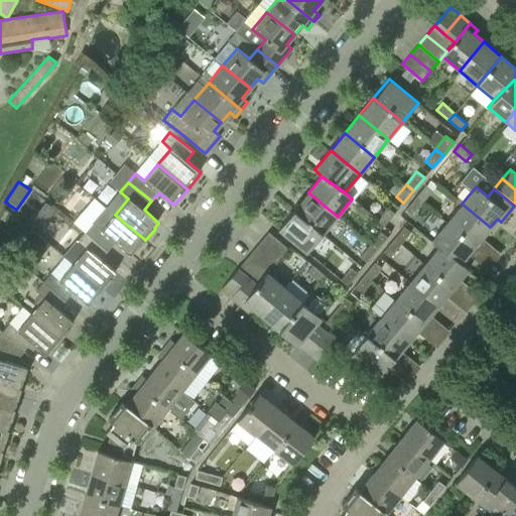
[(324,234),(338,217),(308,192),(294,210),(324,234)]
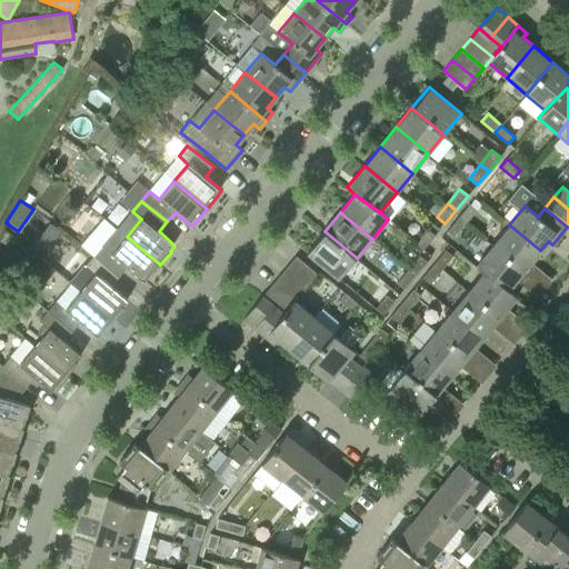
[(447,231),(455,238),(466,223),(458,217),(447,231)]
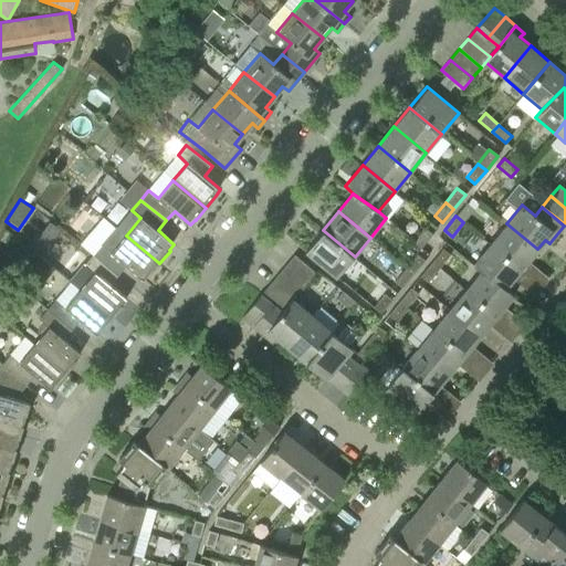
[(527,261),(537,249),(506,223),(491,242),(526,272),(532,264),(527,261)]
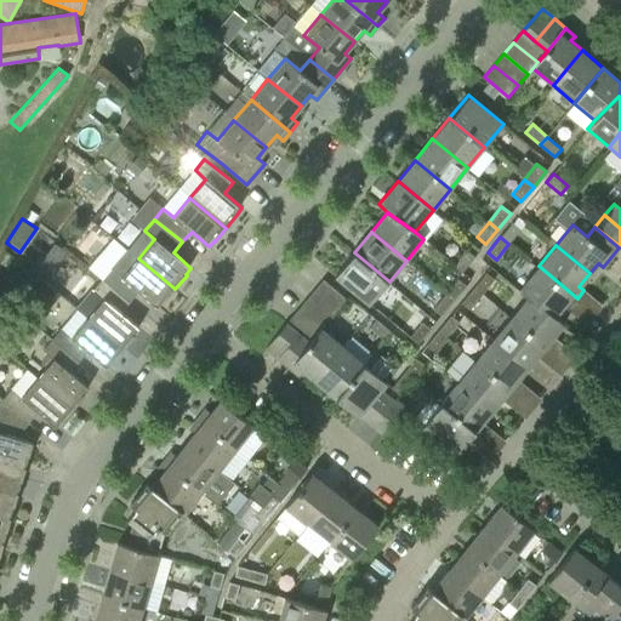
[(454,265),(462,272),(474,257),(466,250),(454,265)]
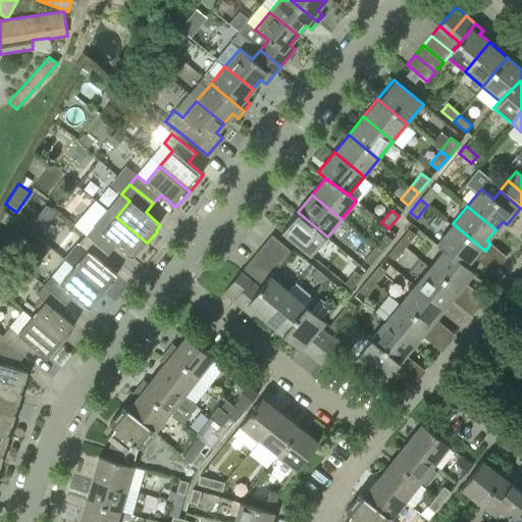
[(311,256),(327,237),(298,212),(281,231),(311,256)]
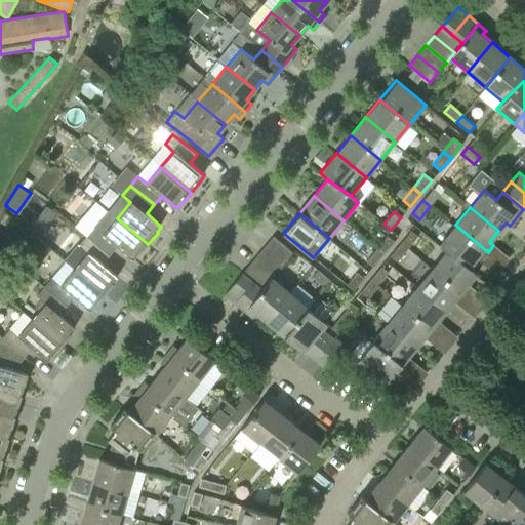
[(139,254),(148,244),(117,218),(104,235),(94,227),(88,235),(111,255),(119,246),(133,259),(138,253),(139,254)]
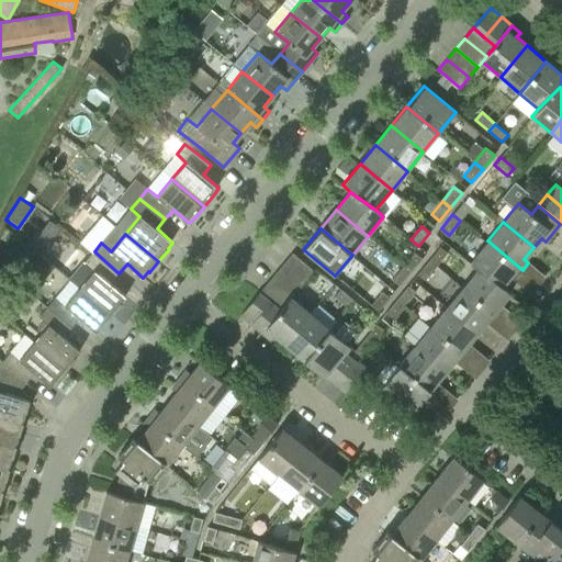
[(476,269),(508,295),(509,293),(502,287),(509,277),(514,280),(523,270),(487,240),(469,262),(476,269)]
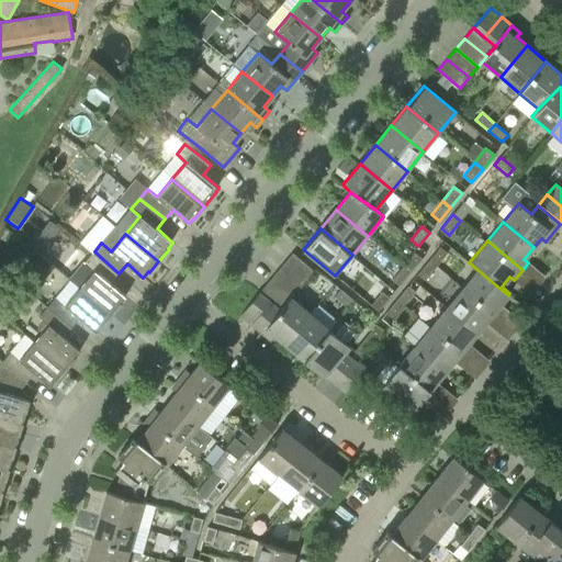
[(428,260),(437,267),(448,254),(440,247),(428,260)]
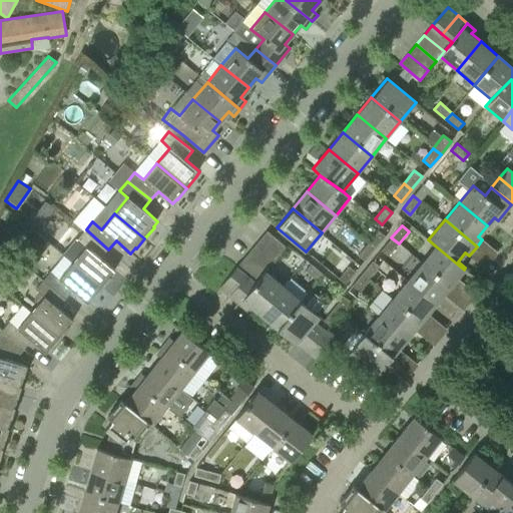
[(73,263),(103,288),(112,277),(111,277),(116,271),(101,259),(108,249),(86,229),(77,240),(85,247),(73,263)]
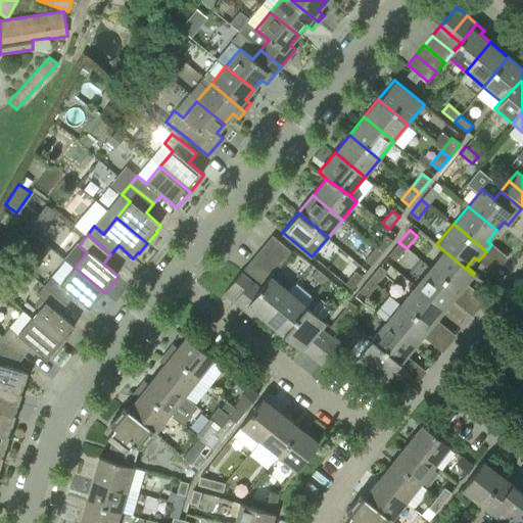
[(284,262),(292,251),(271,235),(264,244),(284,262)]
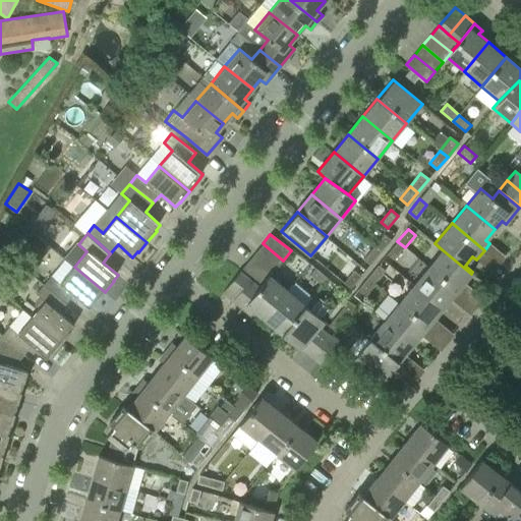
[(373,246),(381,252),(391,239),(384,234),(373,246)]
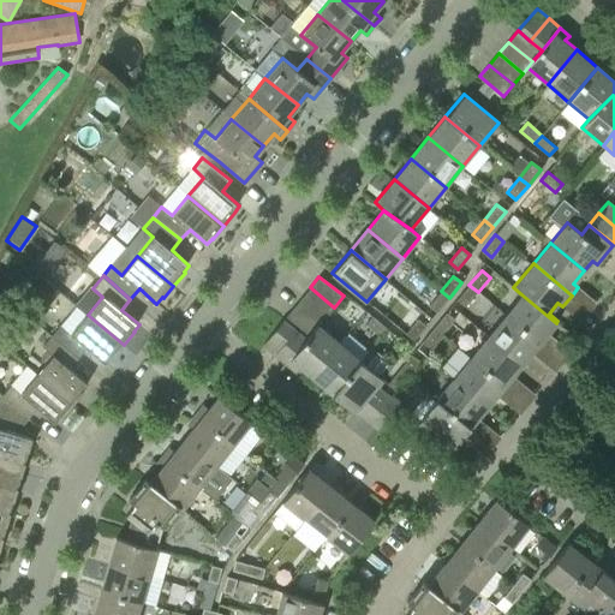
[(457,299),(465,306),(478,292),(469,285),(457,299)]
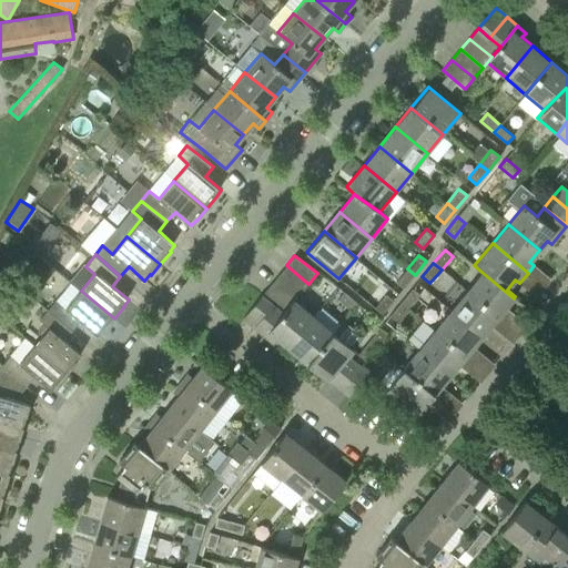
[(301,294),(308,284),(286,265),(277,275),(301,294)]
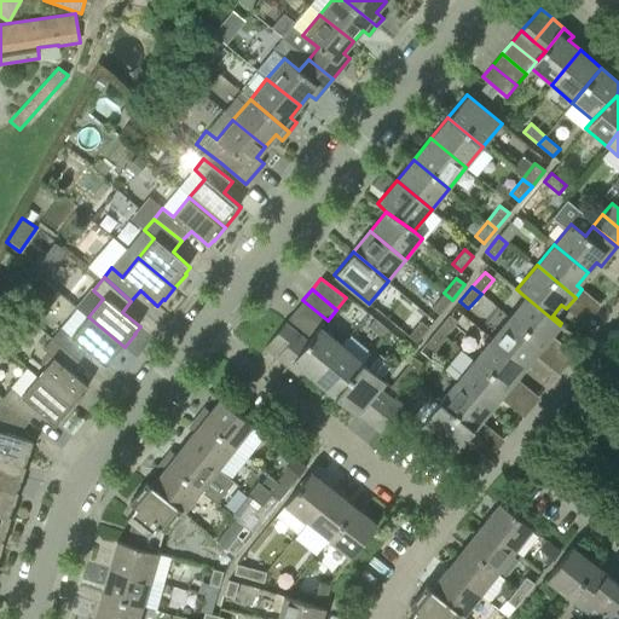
[(432,307),(440,314),(452,300),(444,293),(432,307)]
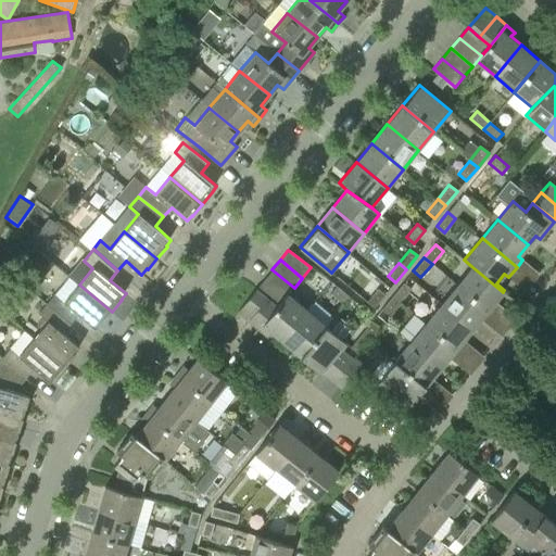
[(495,301),(503,292),(471,266),(457,283),(493,313),(500,305),(495,301)]
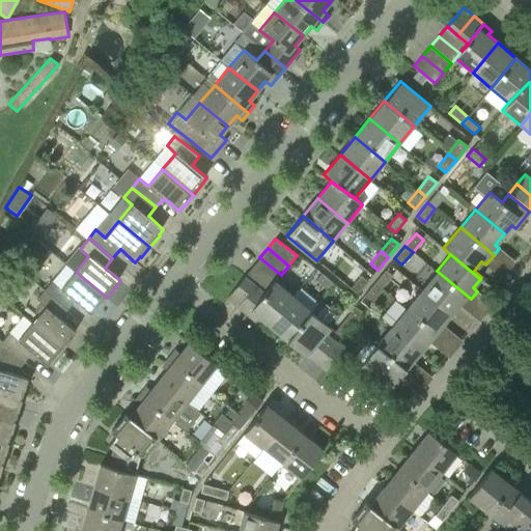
[(276,281),(281,275),(259,257),(252,267),(273,284),(276,281)]
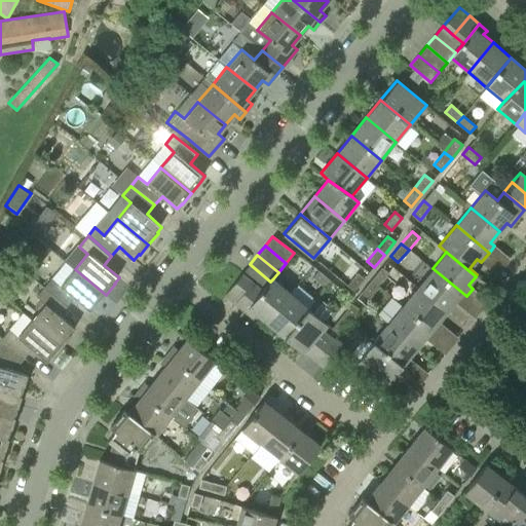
[(263,291),(270,282),(250,264),(241,274),(253,284),(263,291)]
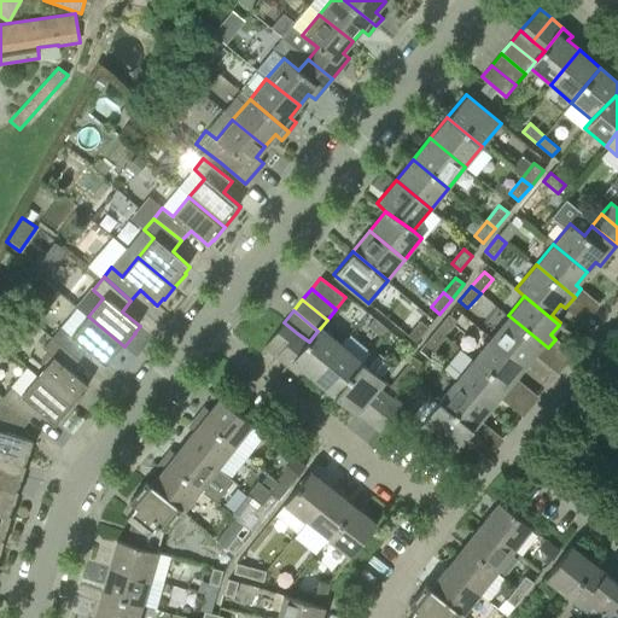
[(437,328),(445,336),(458,321),(449,314),(437,328)]
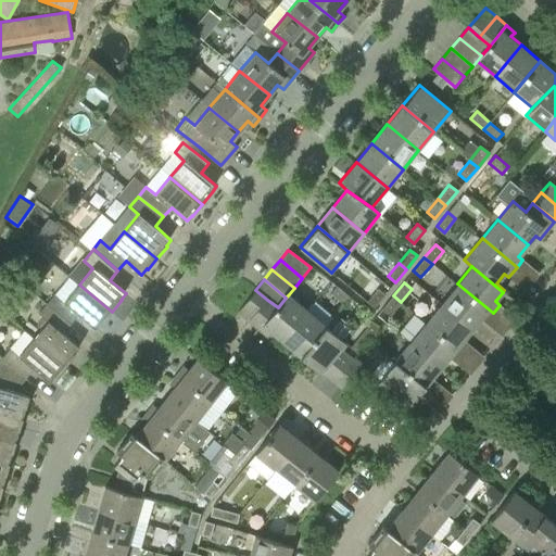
[(485,323),(493,313),(457,283),(442,302),(474,328),(481,319),(485,323)]
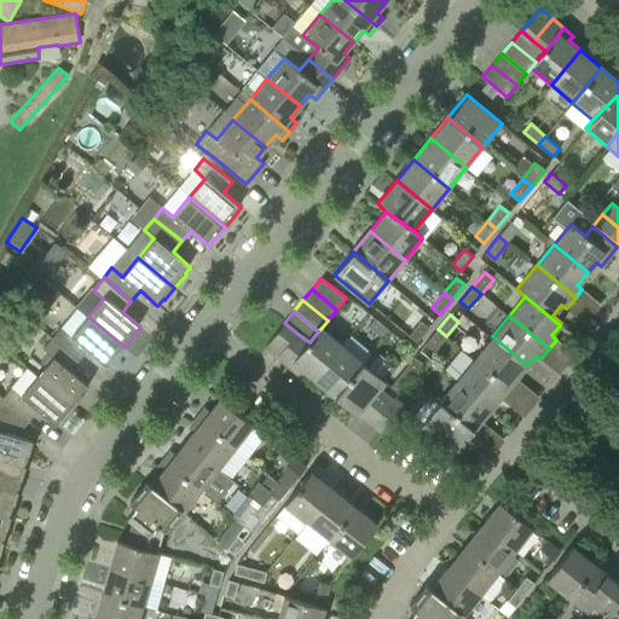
[(114,360),(125,347),(88,317),(71,336),(61,328),(52,337),(80,362),(90,351),(108,365),(113,359),(114,360)]
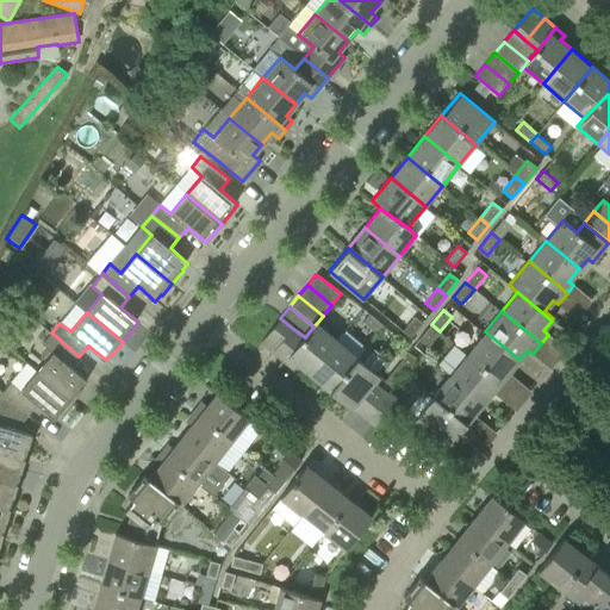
[(378,334),(385,325),(369,313),(362,322),(378,334)]
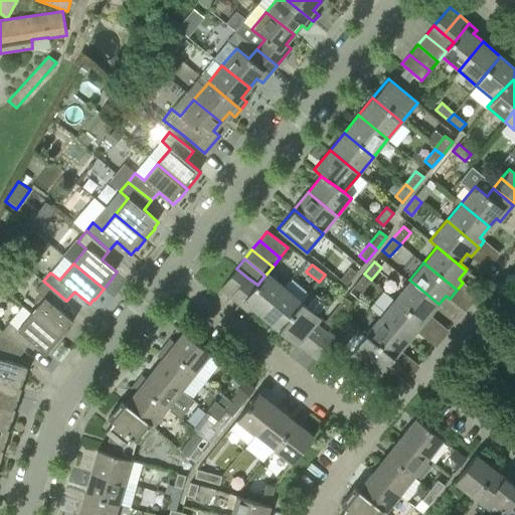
[(340,280),(347,285),(357,273),(350,267),(340,280)]
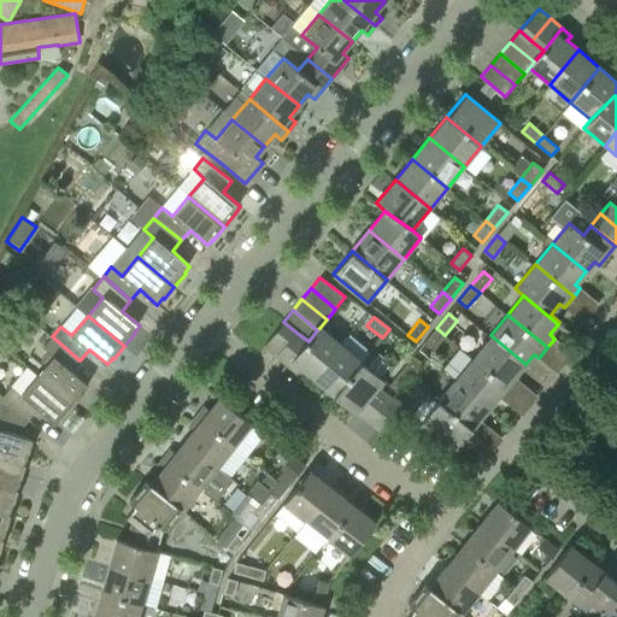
[(297,333),(283,322),(264,345),(277,356),(297,333)]
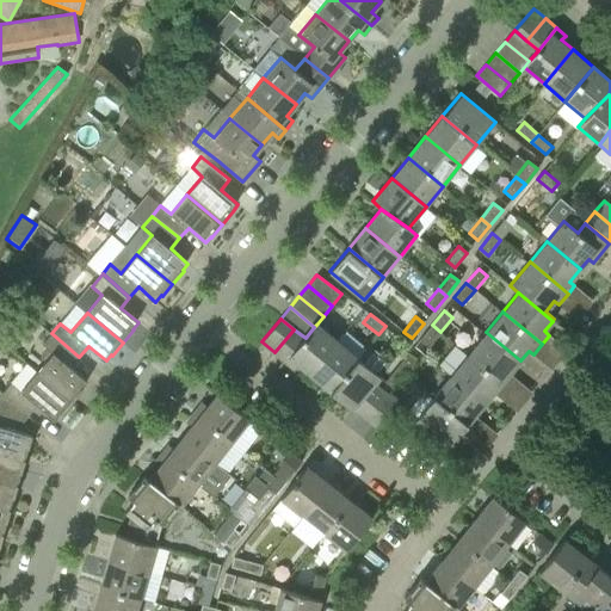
[(318,323),(314,327),(306,338),(294,329),(275,352),(295,369),(298,364),(309,374),(338,339),(318,323)]
